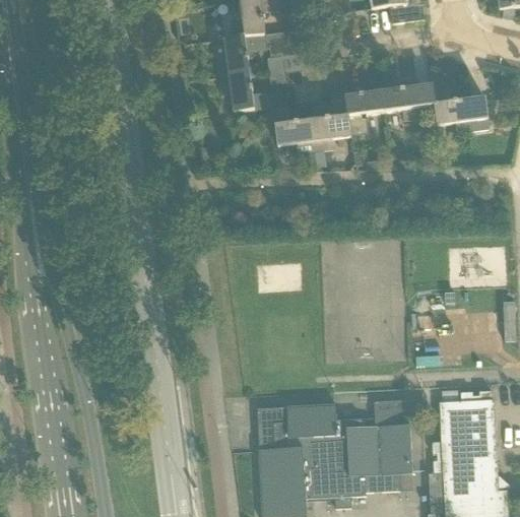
[(241,19),(232,20),(234,38),(234,40),(264,36),(262,22),(263,21),(263,19),(263,17),(266,12),(268,12),(280,11),(278,0),(247,0),(239,1),(241,19)]
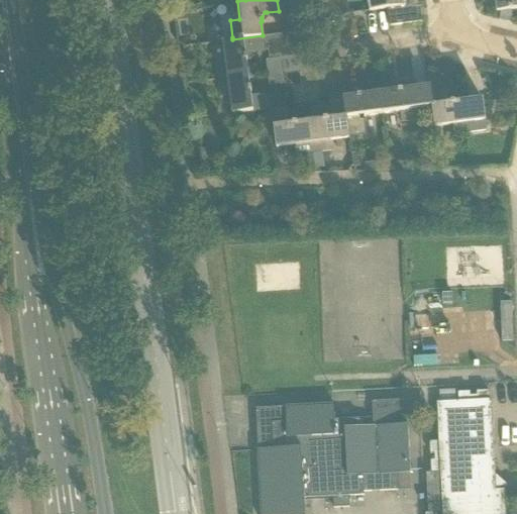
[(325,0),(328,20),(340,19),(337,0),(325,0)]
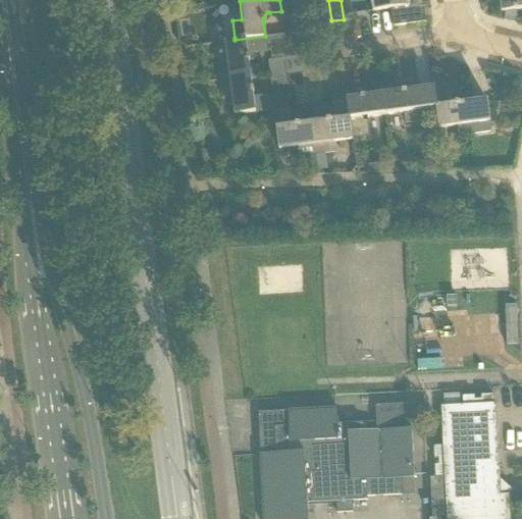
[(371,0),(373,9),(392,6),(394,24),(426,19),(423,0),(371,0)]
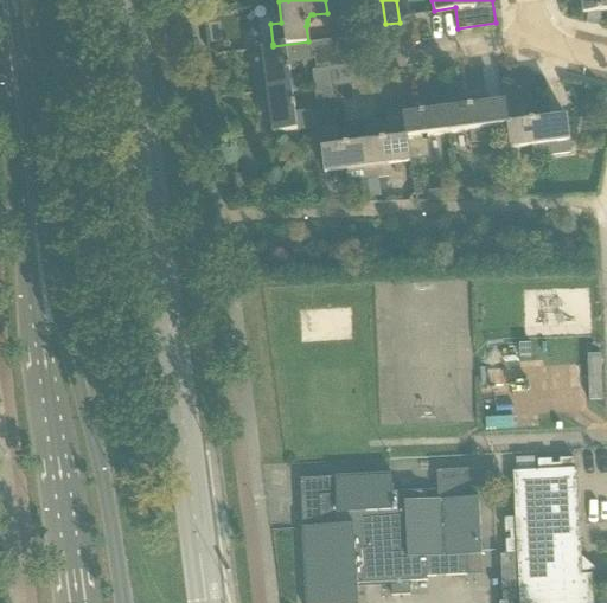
[(581,0),(583,11),(606,7),(606,0),(581,0)]
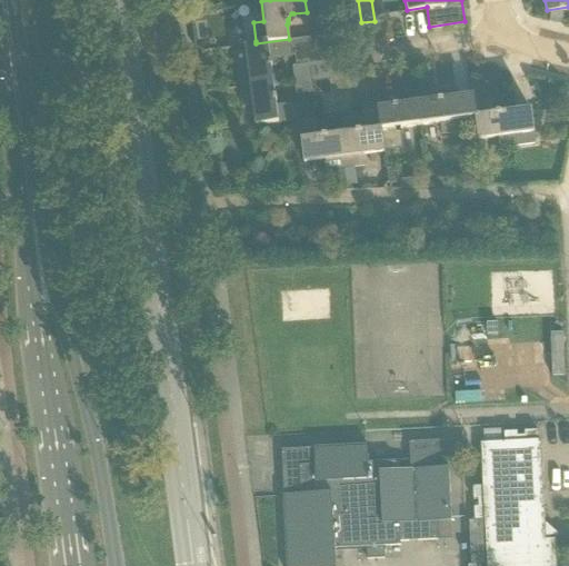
[(327,33),(325,20),(309,22),(311,36),(327,33)]
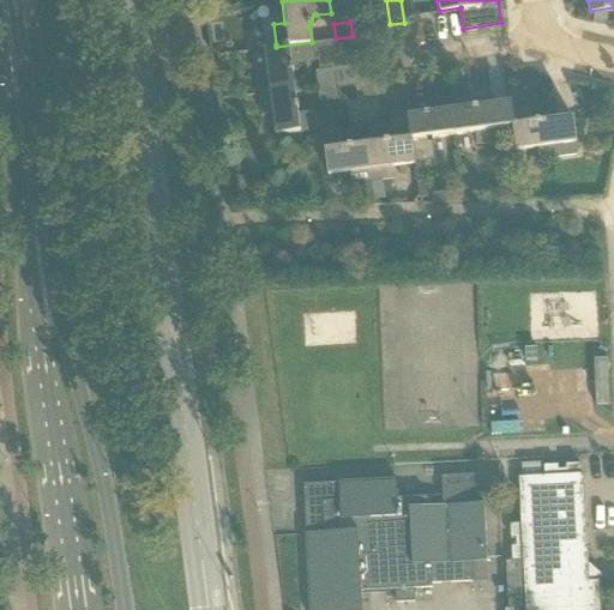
[(257,71),(259,92),(295,88),(293,71),(295,71),(294,66),(298,61),(314,59),(312,42),(276,47),(265,48),(269,68),(257,71)]
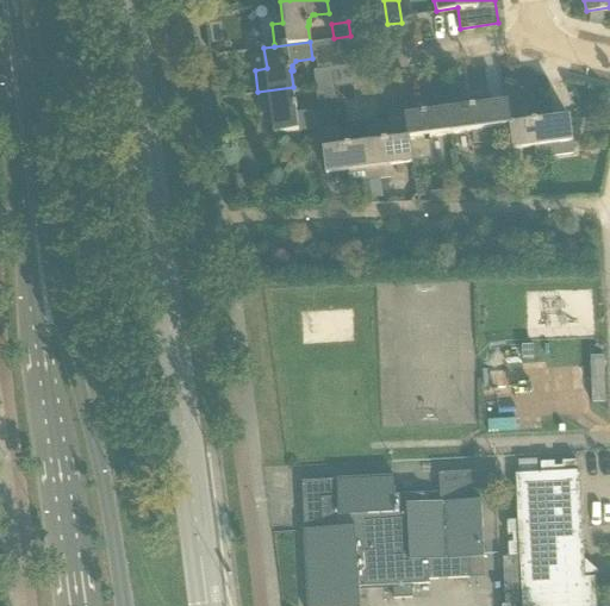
[(313,68),(316,83),(332,81),(331,67),(313,68)]
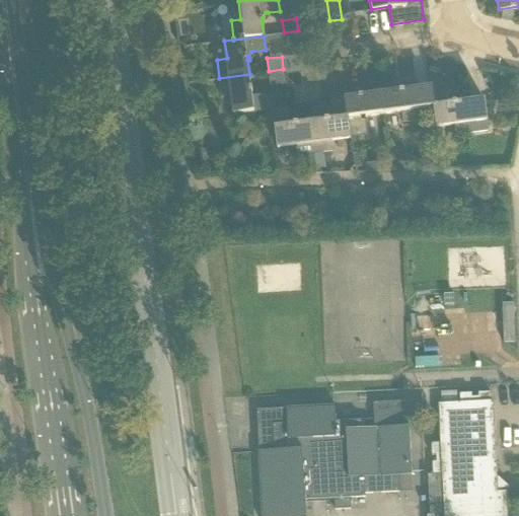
[(283,69),(269,71),(270,84),(285,82),(283,69)]
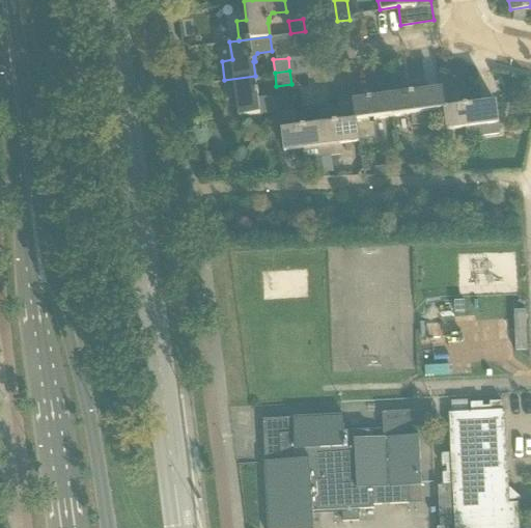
[(401,73),(387,75),(392,115),(412,113),(413,122),(445,118),(442,88),(414,91),(414,90),(410,90),(403,88),(401,73)]
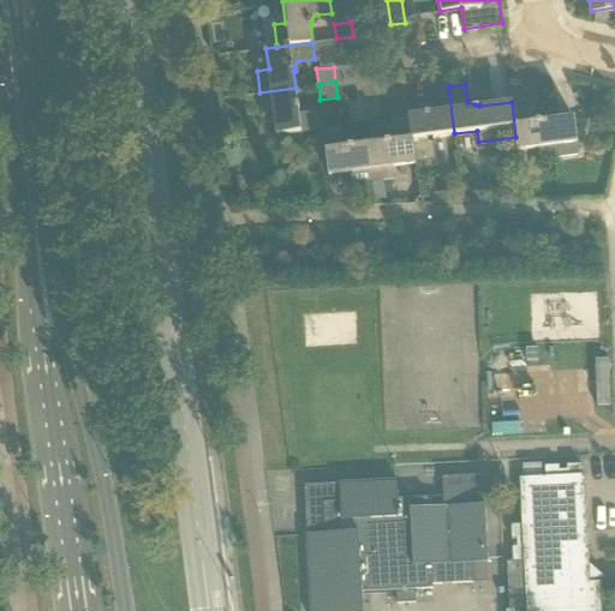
[(422,113),(410,115),(413,139),(416,161),(436,159),(433,136),(454,133),(448,87),(431,89),(433,101),(427,102),(421,103),(422,113)]
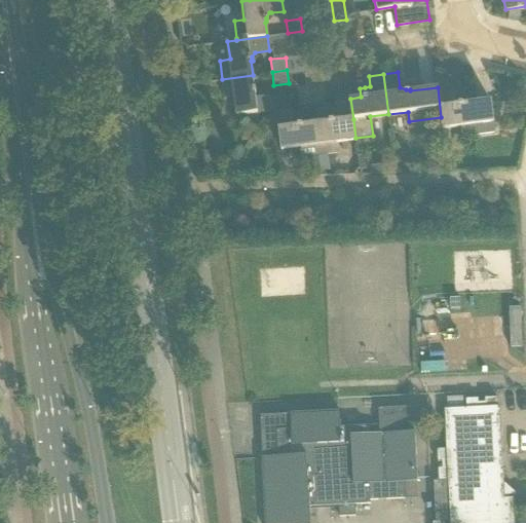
[(237,115),(275,110),(283,101),(274,94),(260,96),(257,92),(256,88),(255,88),(253,75),(222,79),(225,98),(234,96),(237,115)]
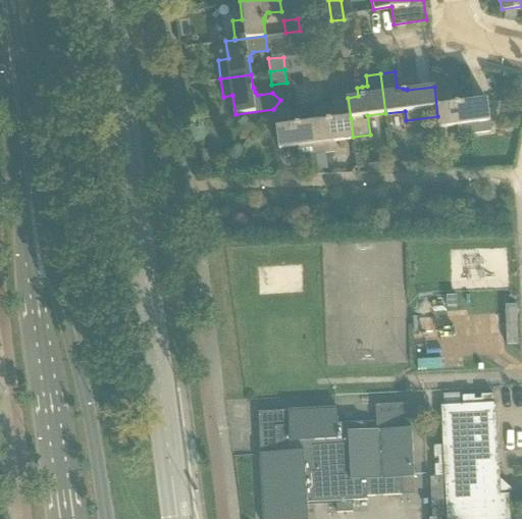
[(449,85),(434,87),(437,116),(439,125),(458,123),(459,134),(491,130),(487,99),(460,102),(460,101),(455,102),(451,99),(449,85)]
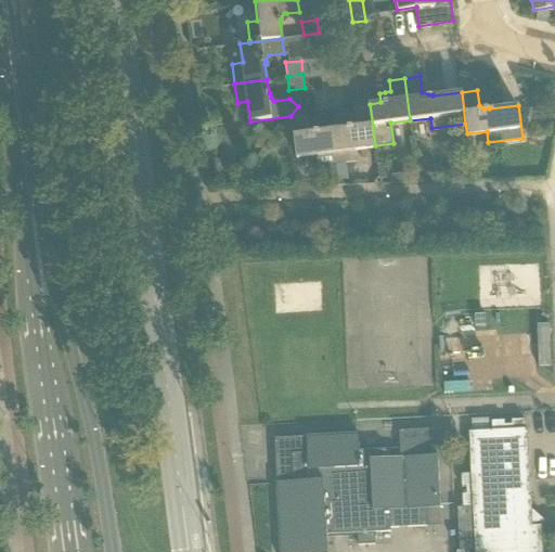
[(341,92),(328,93),(331,110),(344,107),(341,92)]
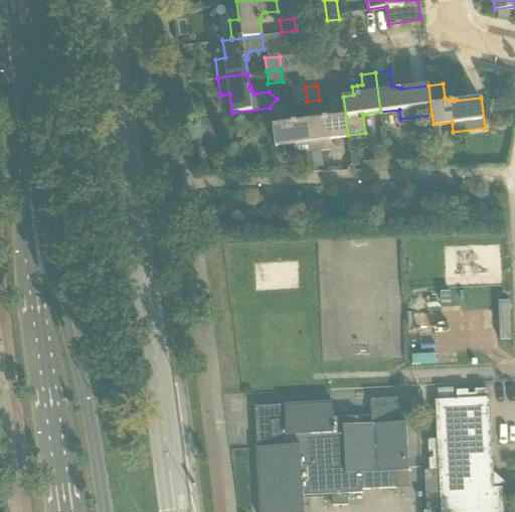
[(307,102),(305,87),(292,89),(294,103),(307,102)]
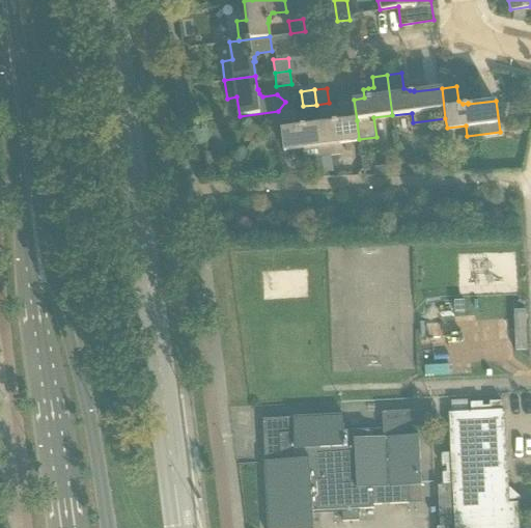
[(333,122),(318,123),(323,155),(341,153),(339,142),(359,139),(357,120),(354,100),(338,102),(340,116),(337,120),(332,120),(333,122)]
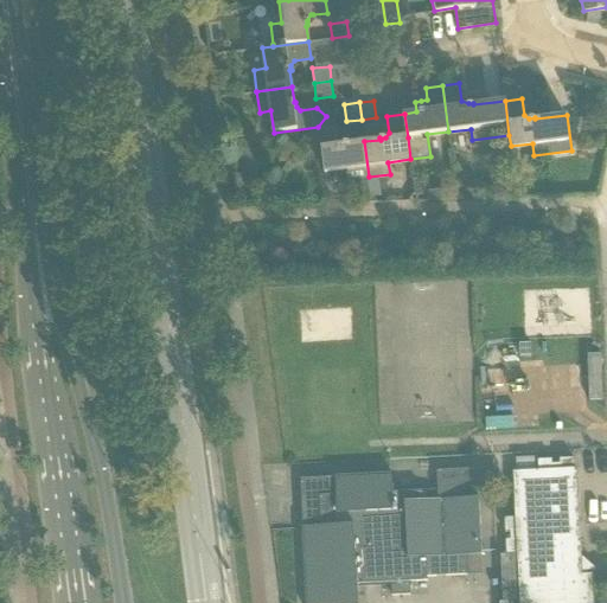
[(326,116),(318,127),(324,171),(346,168),(347,179),(369,177),(364,141),(349,143),(349,142),(343,143),(338,140),(336,122),(326,116)]
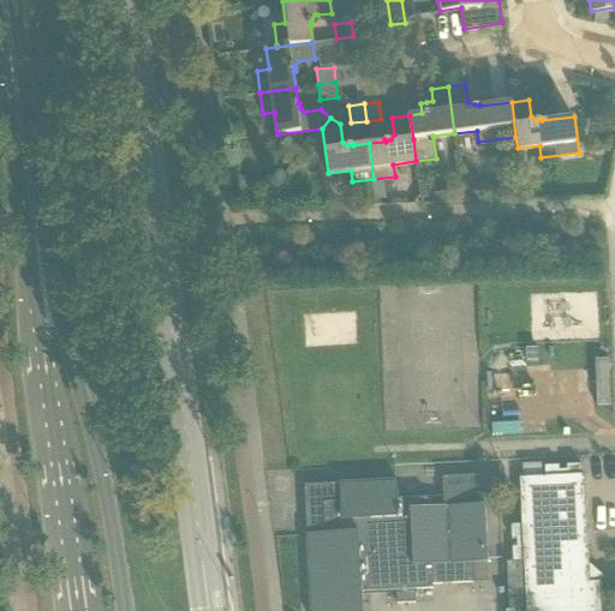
[(429,179),(418,180),(421,196),(430,195),(429,179)]
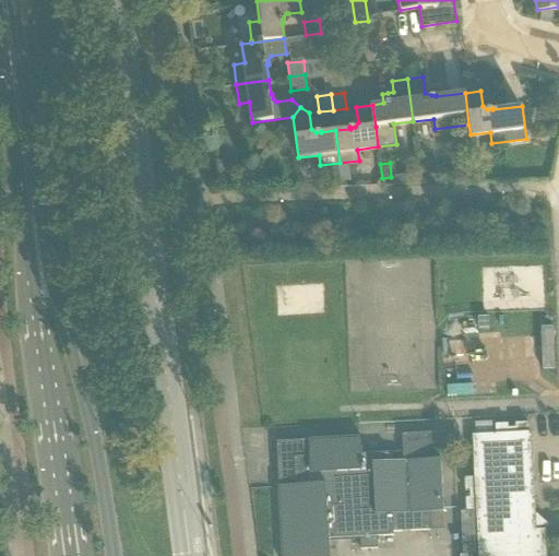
[(528,421),(514,421),(514,425),(508,426),(508,422),(495,422),(495,432),(472,433),(474,475),(464,475),(464,488),(468,488),(470,495),(465,496),(465,509),(475,508),(477,555),(546,555),(546,528),(535,522),(542,516),(535,510),(531,429),(528,430),(528,421)]
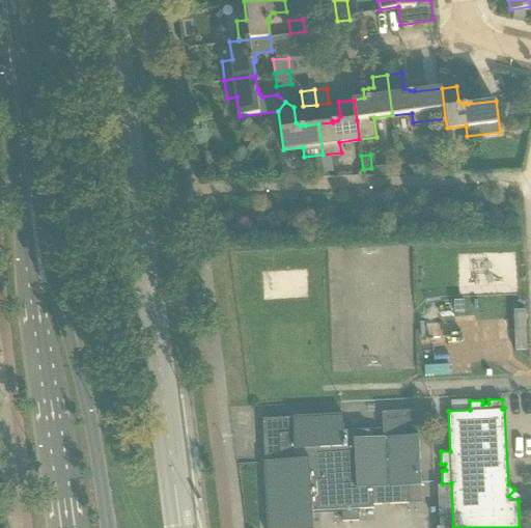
[(291,416),(261,417),(263,460),(262,460),(266,527),(311,527),(311,506),(315,505),(315,510),(327,510),(327,505),(341,504),(342,520),(358,519),(358,507),(372,506),(372,502),(408,501),(421,500),(420,483),(419,463),(416,409),(381,410),(383,436),(369,437),(369,428),(369,427),(342,428),(341,413),(312,414),(291,415),(291,416)]
